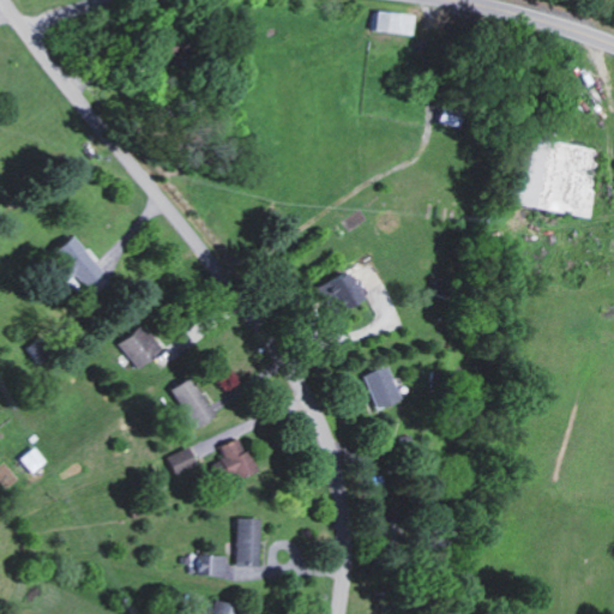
[(414,13),(378,7),(375,28),(410,34),(414,13)]
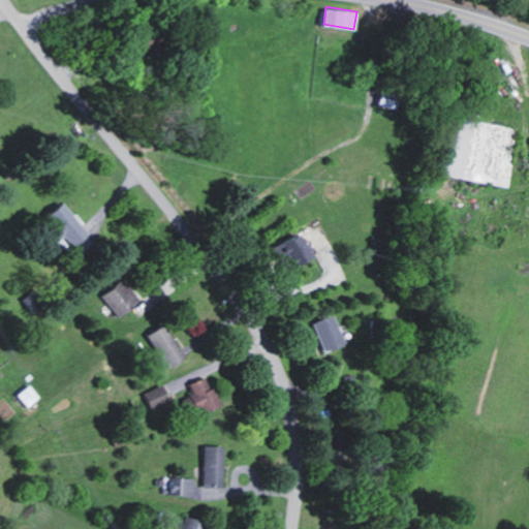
[(65,236),(76,247),(91,234),(64,203),(48,217),(64,237),(65,236)]
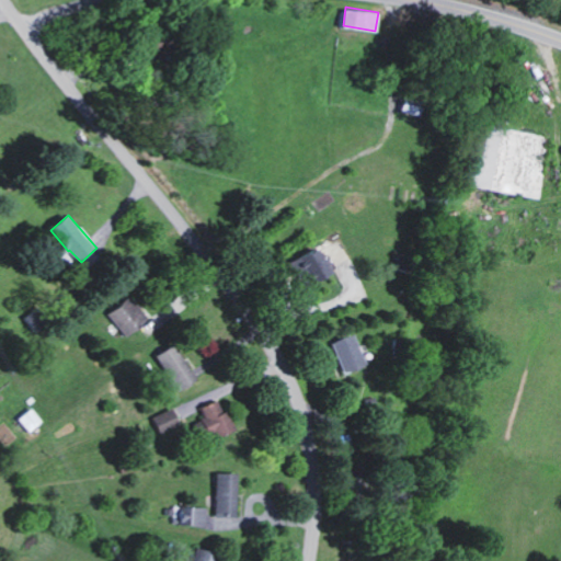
[(297,259),(311,285),(334,272),(320,245),(297,259)]
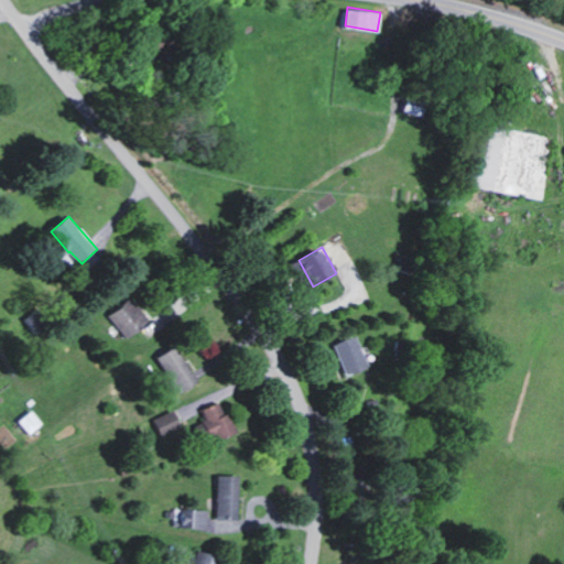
[(110,316),(131,338),(151,320),(131,297),(110,316)]
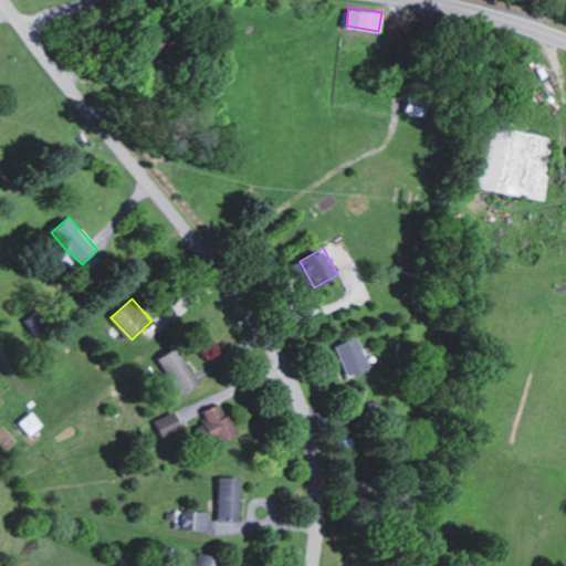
[(348,377),(370,368),(357,336),(336,345),(348,377)]
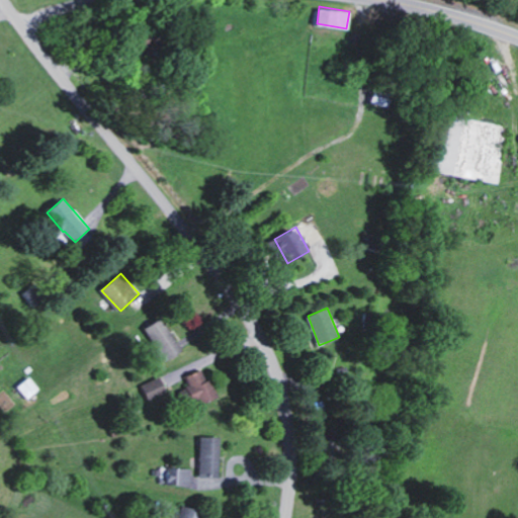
[(184,349),(162,317),(146,328),(168,360),(184,349)]
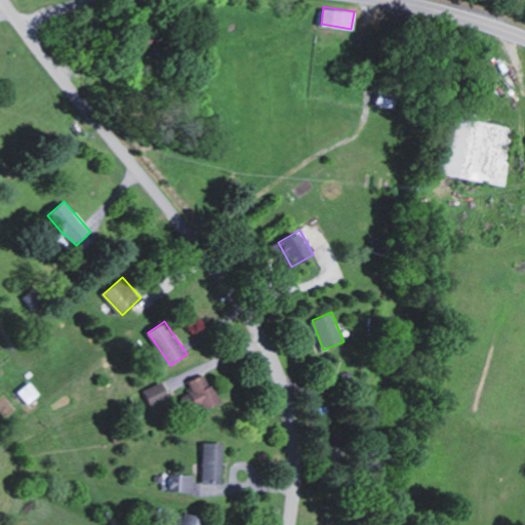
[(187,381),(201,411),(220,402),(207,372),(187,381)]
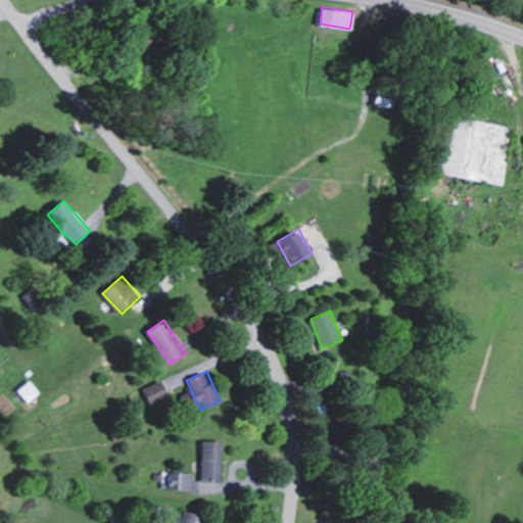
[(29,401),(42,392),(32,379),(19,389),(29,401)]
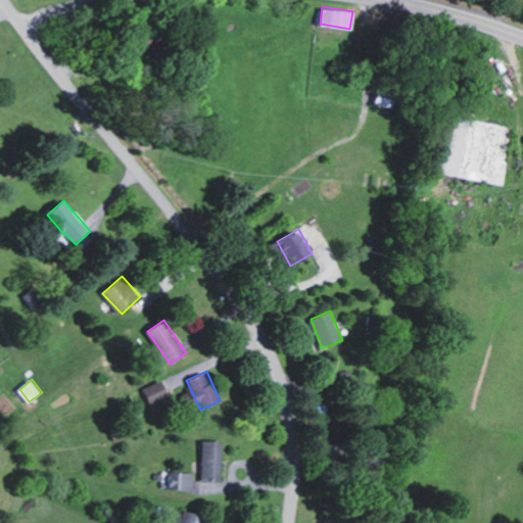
[(144,387),(150,405),(171,397),(163,380),(144,387)]
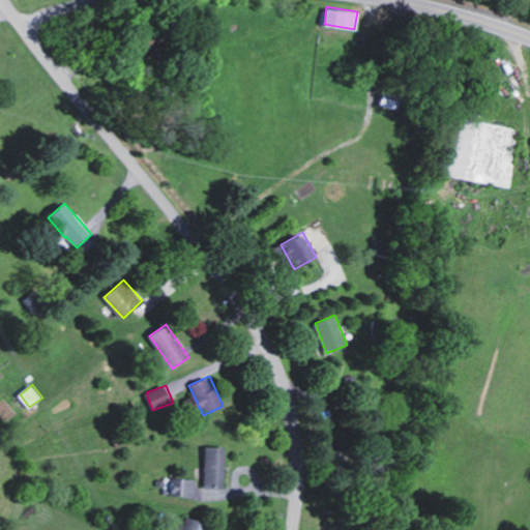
[(171,477),(170,496),(212,497),(212,488),(225,489),(226,447),(204,446),(203,486),(196,486),(196,478),(171,477)]
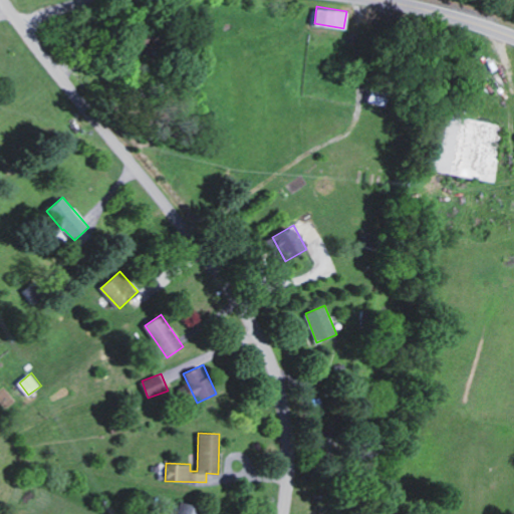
[(201,513),(203,510),(181,504),(178,513),(201,513)]
